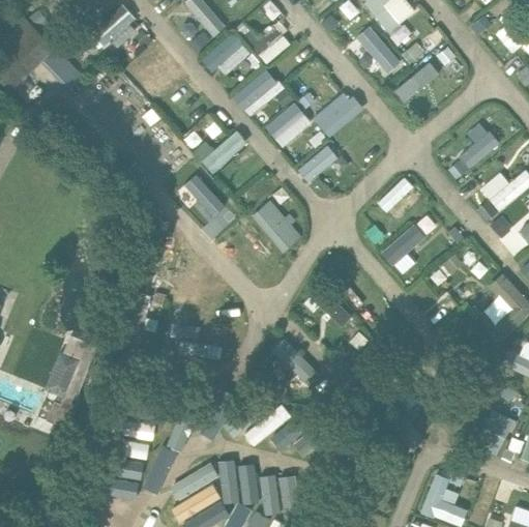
[(188,0),(184,4),(214,37),(228,26),(204,0),(188,0)]
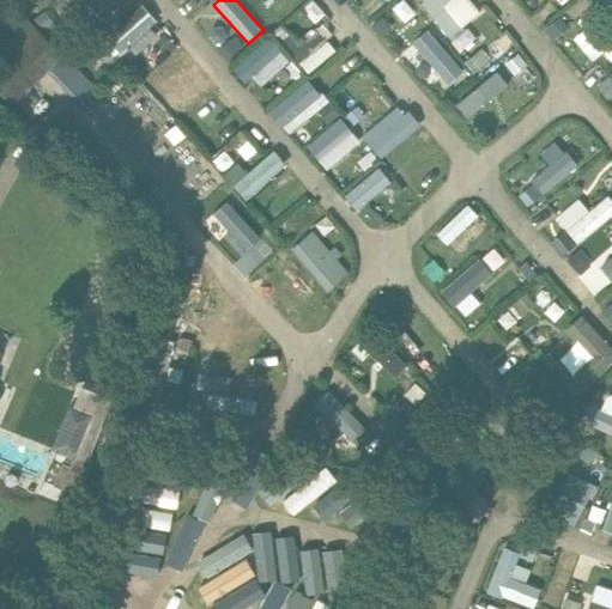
[(420,0),(419,2),(450,41),(483,16),(470,0),(420,0)]
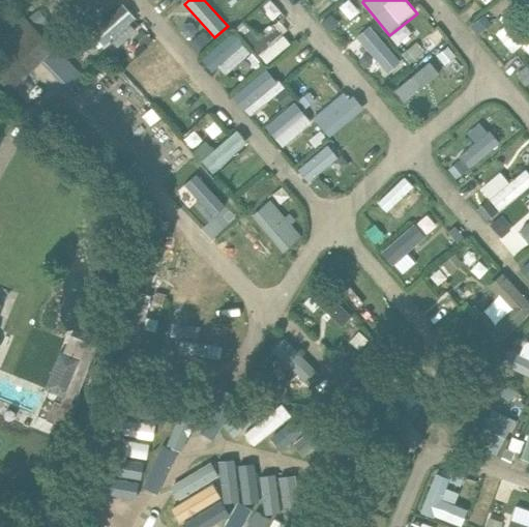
[(91,32),(105,47),(136,20),(122,4),(91,32)]
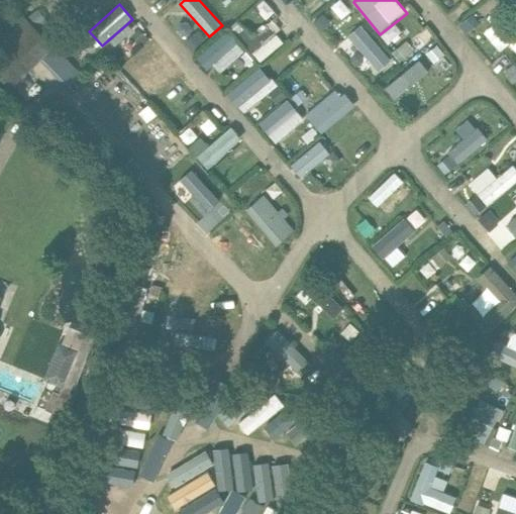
[(488,21),(515,52),(515,30),(498,11),(488,21)]
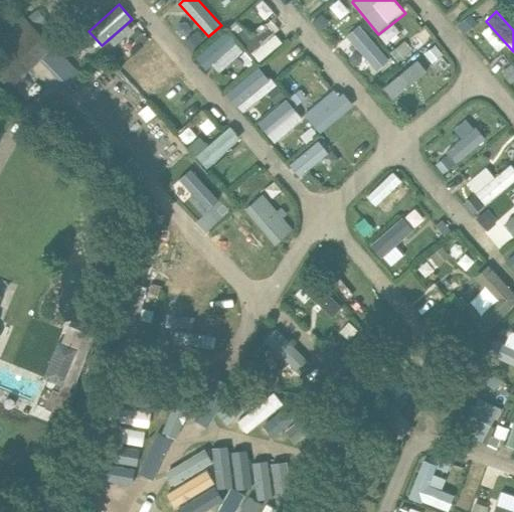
[(41,19),(36,12),(28,17),(33,25),(41,19)]
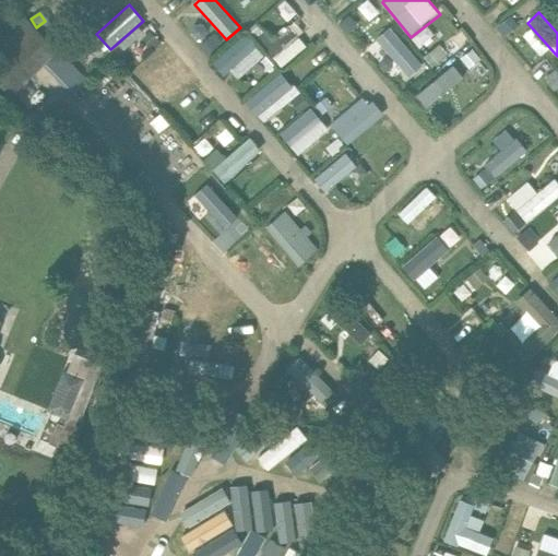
[(0,85),(12,98),(58,52),(25,20),(0,44),(0,85)]
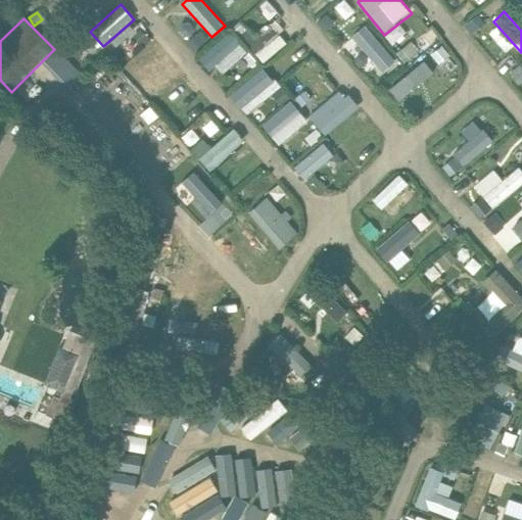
[(265,62),(287,44),(271,24),(247,42),(265,62)]
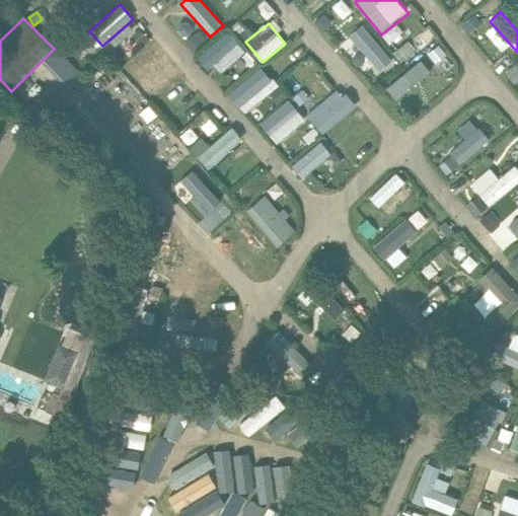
[(362,26),(349,39),(380,73),(394,61),(362,26)]
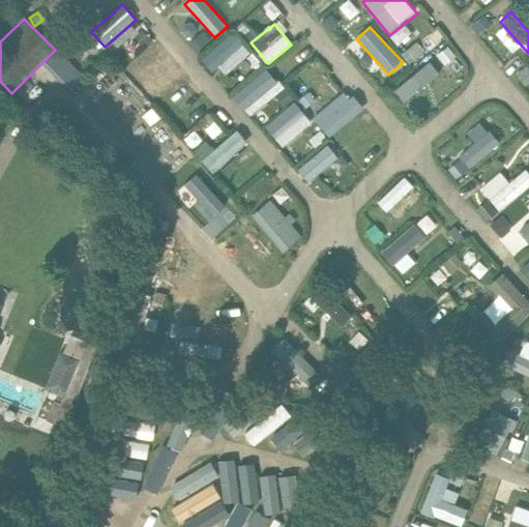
[(219,66),(226,75),(252,53),(235,32),(202,60),(212,72),(219,66)]
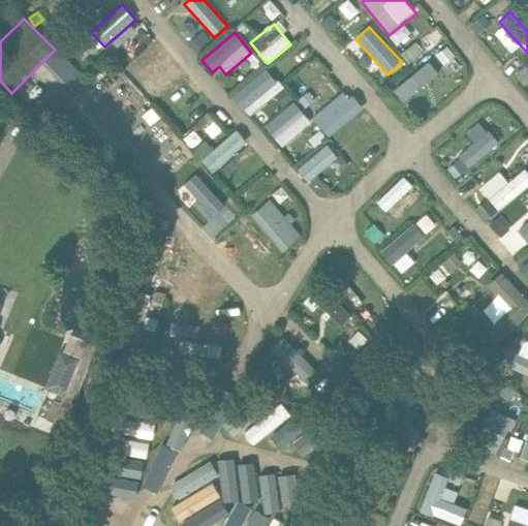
[(488,38),(496,52),(505,45),(497,33),(488,38)]
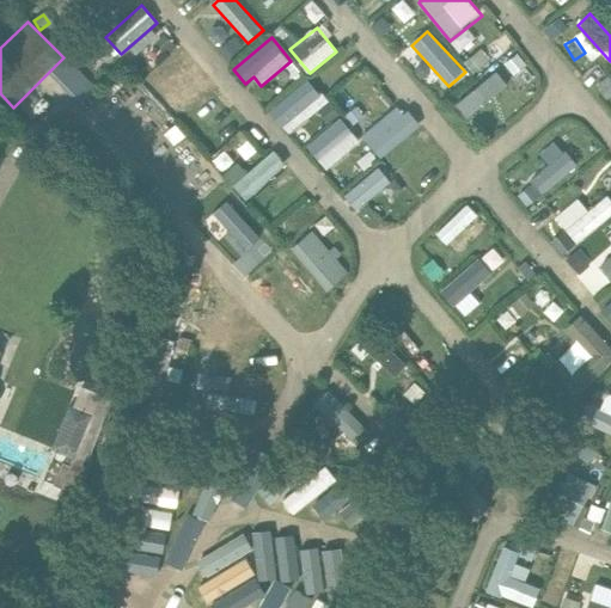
[(166,42),(159,49),(166,57),(175,49),(166,42)]
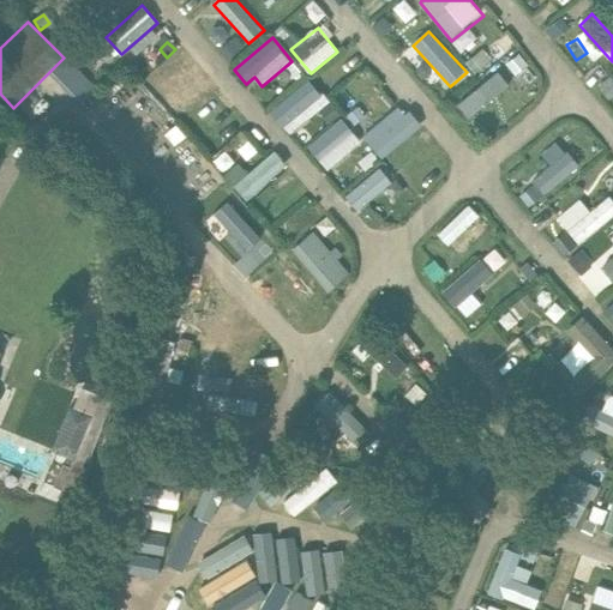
[(469,62),(479,73),(490,64),(480,53),(469,62)]
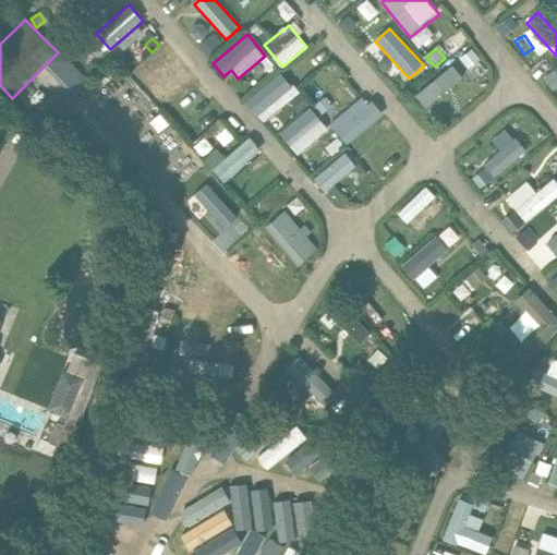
[(452,64),(415,96),(427,109),(463,77),(452,64)]
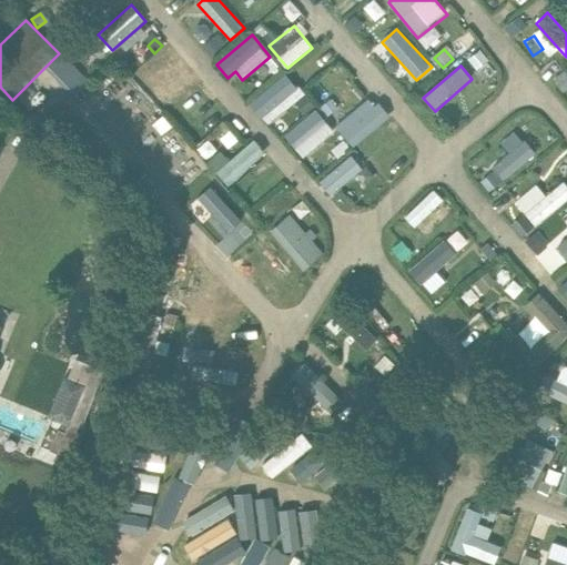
[(142,86),(149,78),(142,71),(134,78),(142,86)]
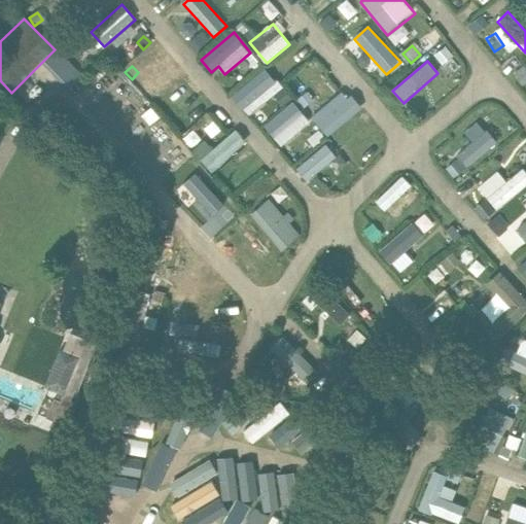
[(281,91),(272,98),(280,107),(289,100),(281,91)]
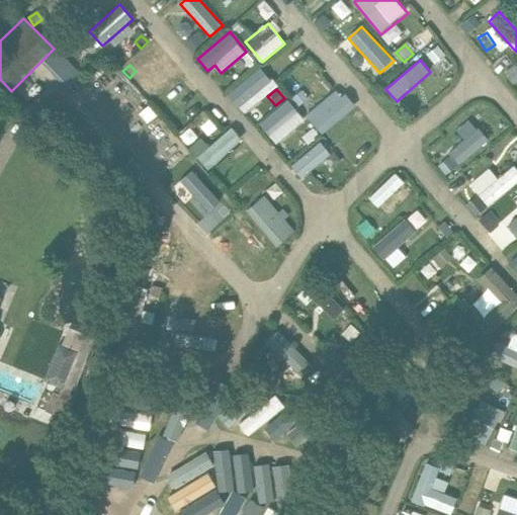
[(339,89),(307,115),(322,136),(355,109),(339,89)]
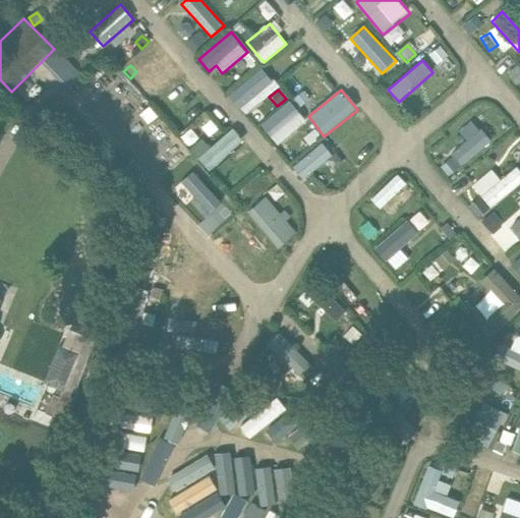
[(306,100),(301,94),(294,100),(299,106),(306,100)]
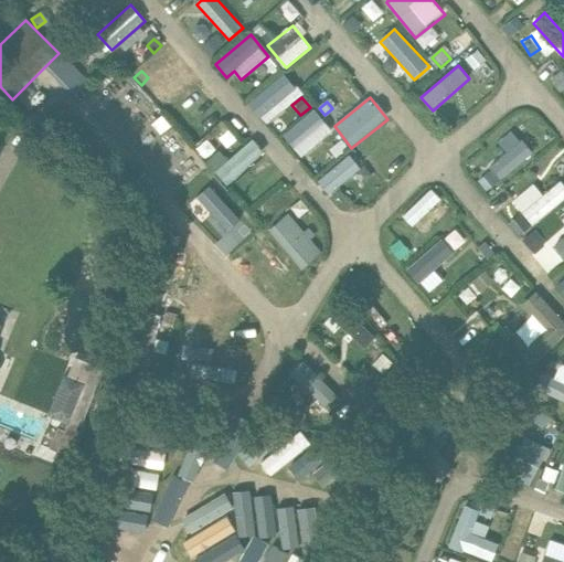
[(315,108),(283,136),(302,158),(334,131),(315,108)]
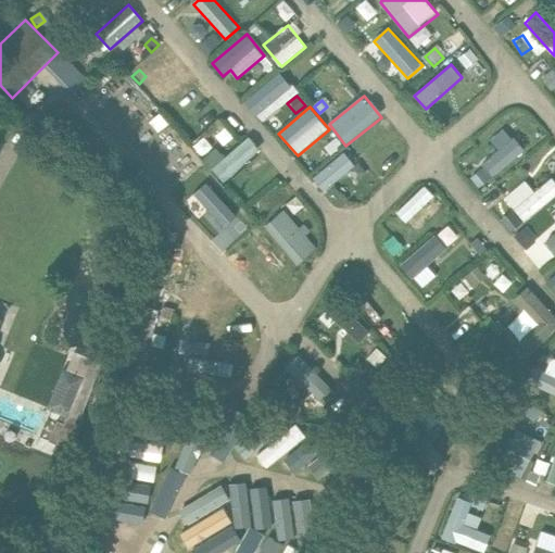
[(481,190),(525,152),(503,128),(489,141),(497,151),(469,177),(481,190)]
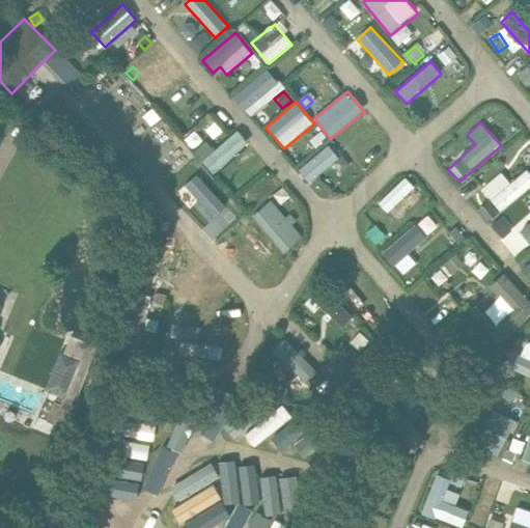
[(194,151),(211,174),(250,146),(240,132),(213,150),(206,142),(194,151)]
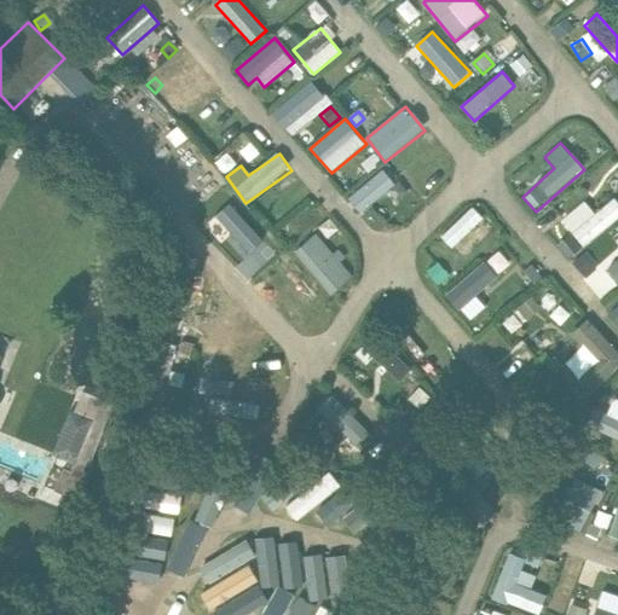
[(358,166),(364,174),(379,162),(371,155),(358,166)]
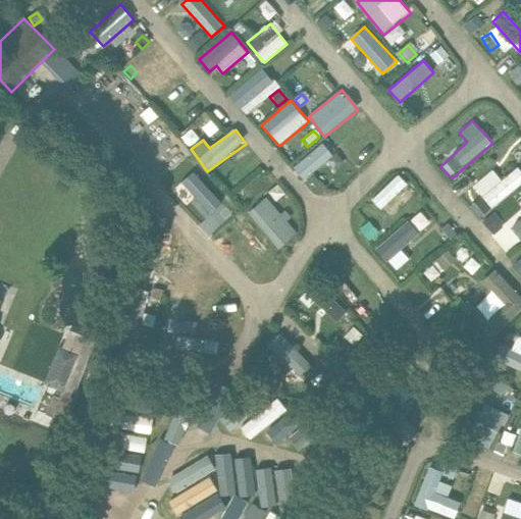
[(323,142),(293,167),(304,182),(334,156),(323,142)]
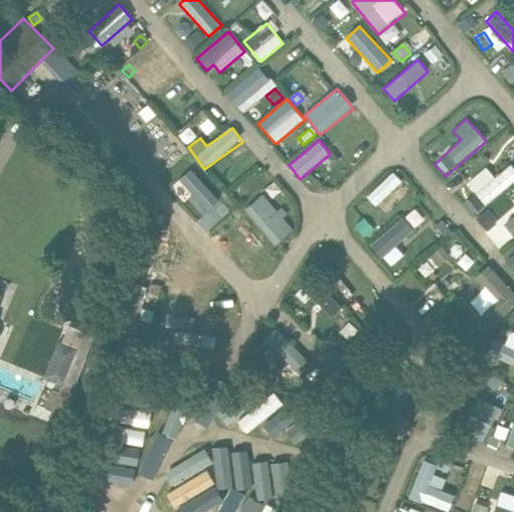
[(483,205),(513,184),(513,167),(512,165),(493,177),(488,169),(468,182),(483,205)]
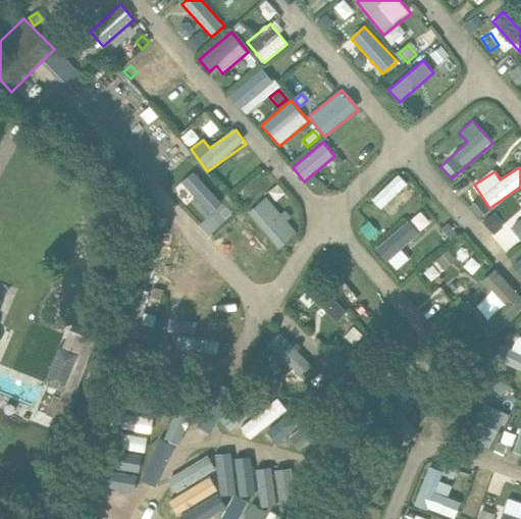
[(397,174),(370,200),(379,210),(407,185),(397,174)]
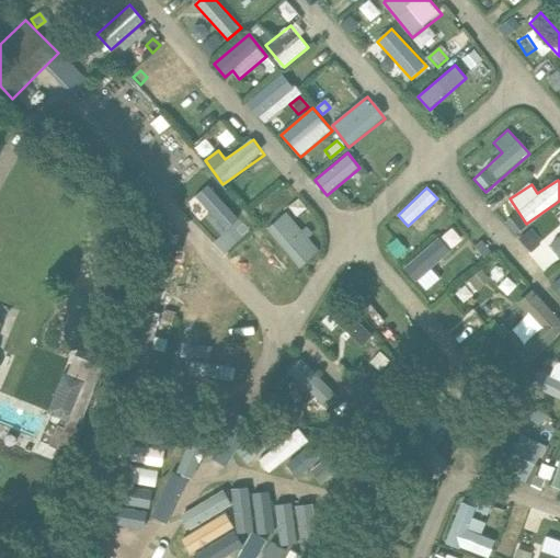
[(308,238),(309,237),(288,212),(267,228),(299,269),(320,253),(308,238)]
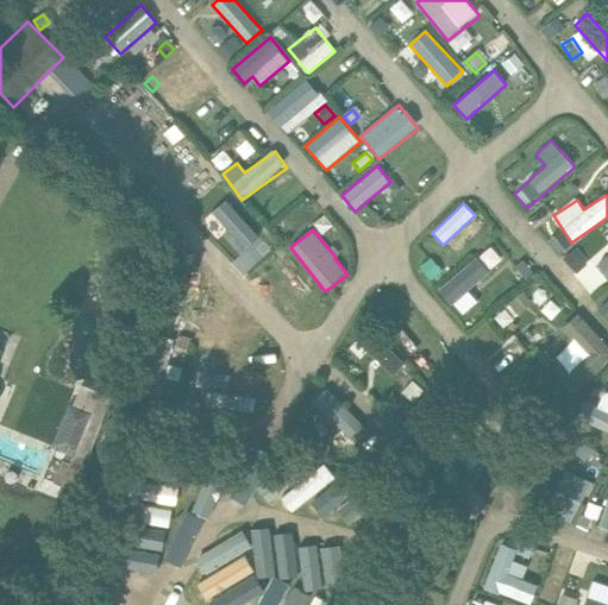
[(607,243),(589,260),(607,279),(607,243)]
